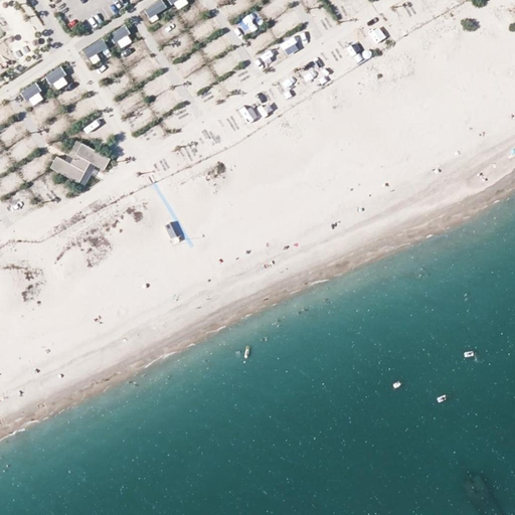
[(159,0),(145,9),(153,21),(170,10),(163,0),(159,0)]
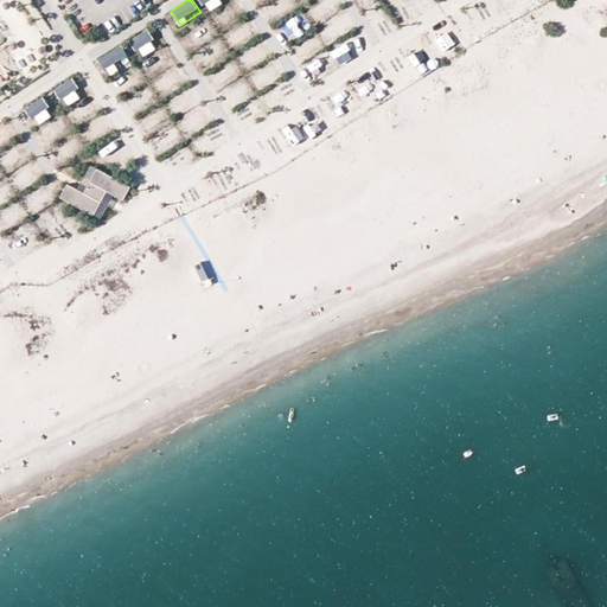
[(224,0),(202,0),(210,11),(225,1),(224,0)]
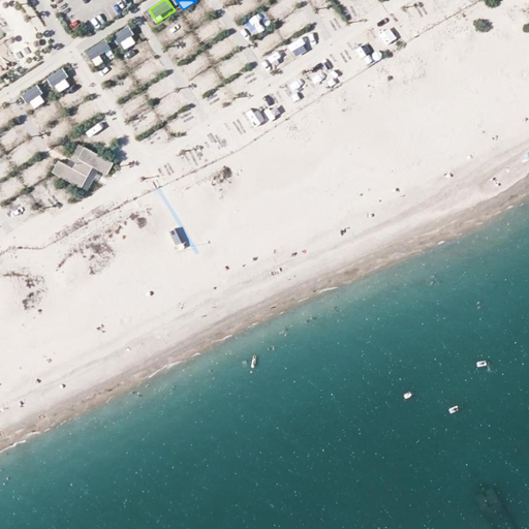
[(340,0),(344,8),(356,3),(354,0),(340,0)]
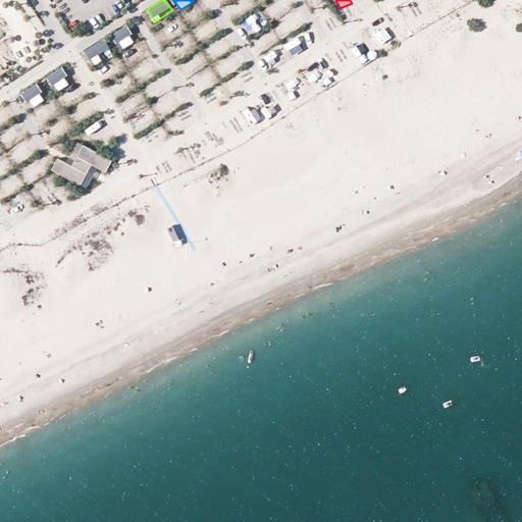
[(254,29),(266,18),(260,12),(249,22),(254,29)]
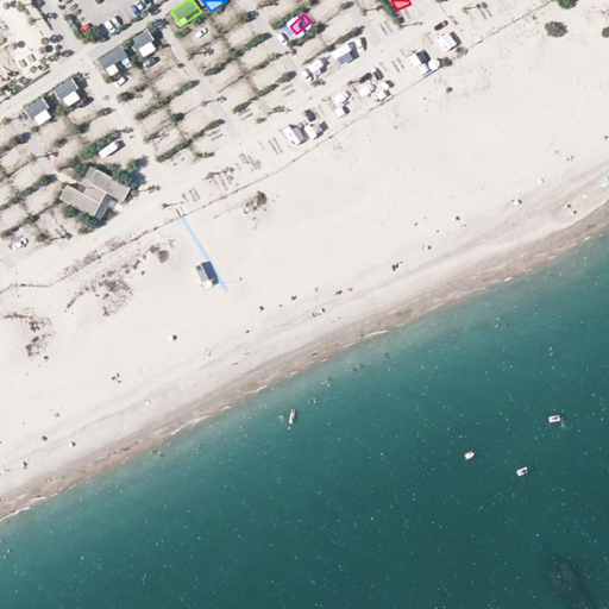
[(211,20),(205,24),(209,36),(217,33),(211,20)]
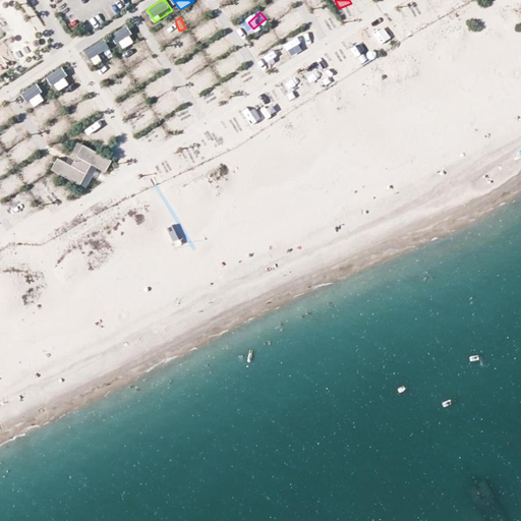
[(127,25),(113,33),(122,49),(135,41),(127,25)]
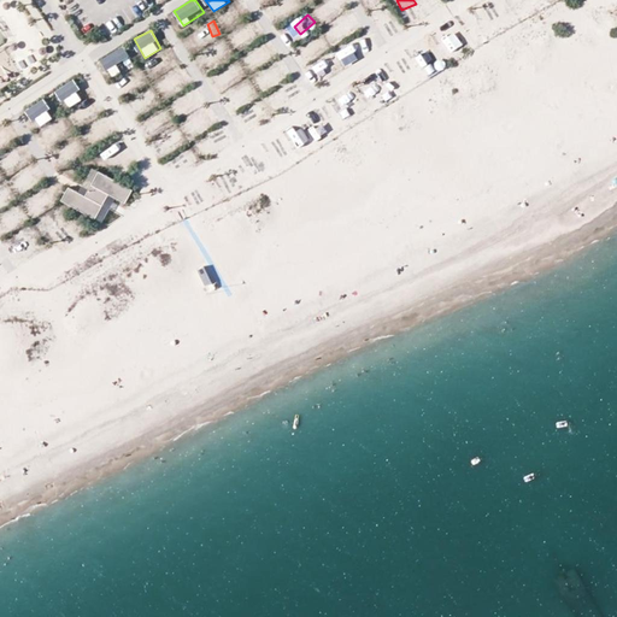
[(230,35),(235,48),(247,43),(242,30),(230,35)]
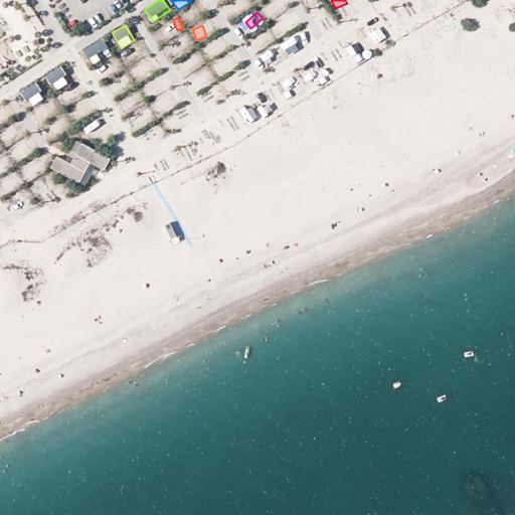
[(264,31),(269,40),(275,37),(270,28),(264,31)]
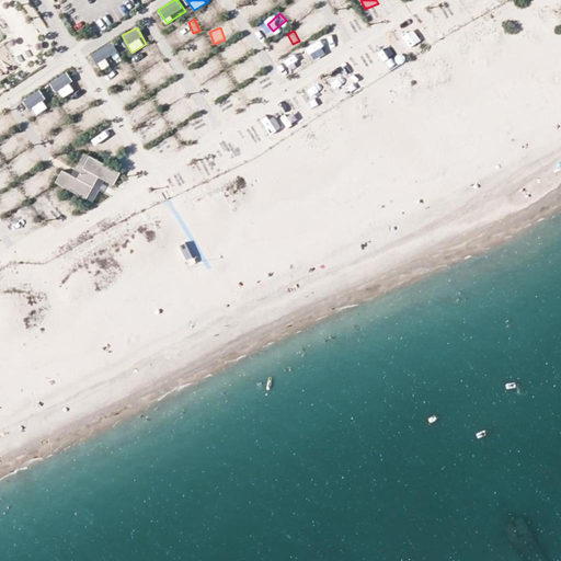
[(421,45),(412,33),(402,38),(411,52),(421,45)]
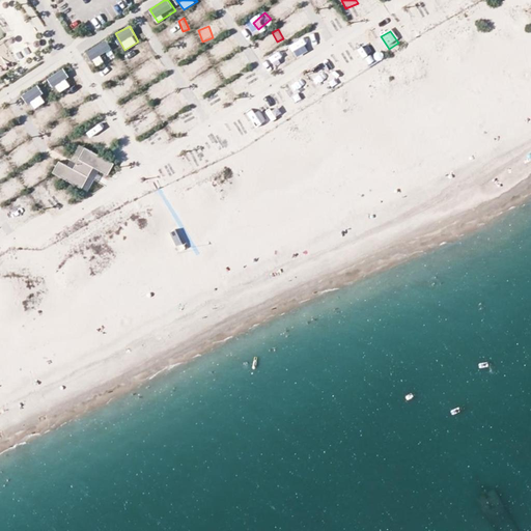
[(269,34),(260,37),(264,49),(273,47),(269,34)]
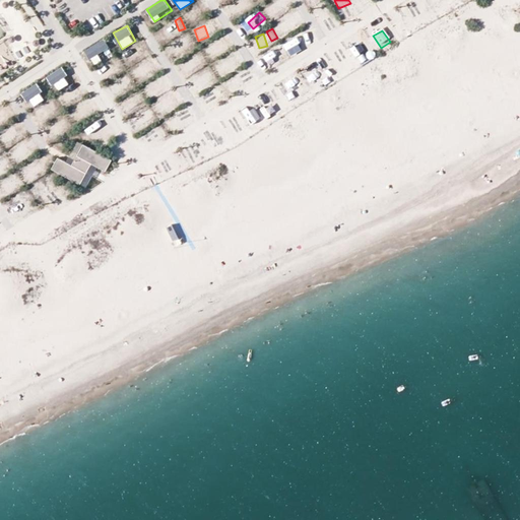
[(288,40),(290,49),(301,47),(300,38),(288,40)]
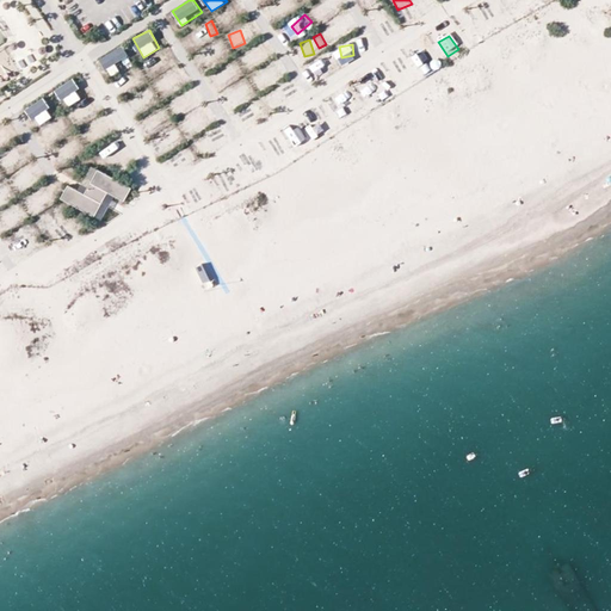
[(241,56),(248,68),(266,59),(259,45),(241,56)]
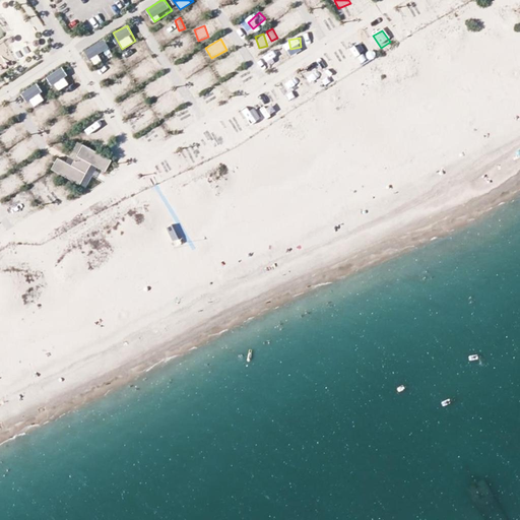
[(106,40),(85,47),(91,63),(112,56),(106,40)]
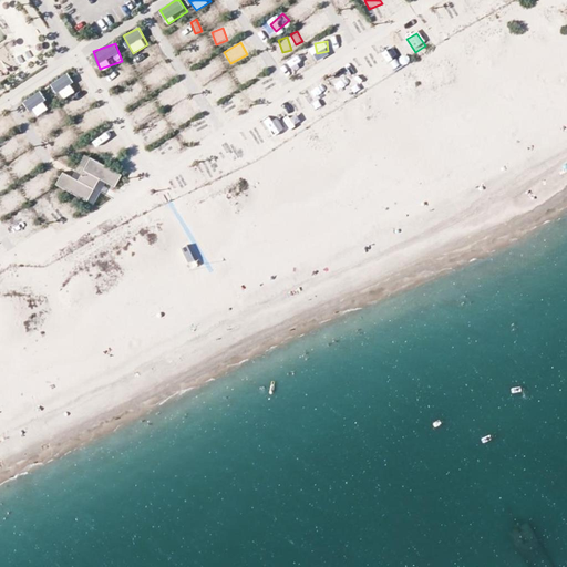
[(377,60),(366,65),(371,76),(382,71),(377,60)]
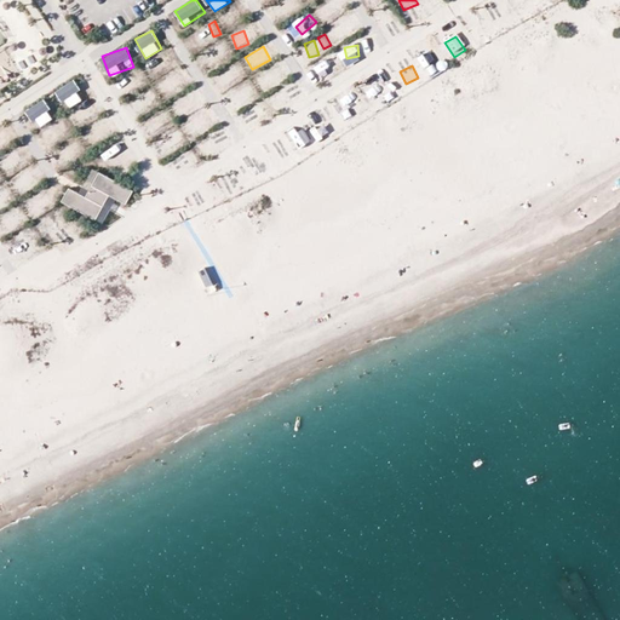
[(254,75),(259,89),(274,82),(269,69),(254,75)]
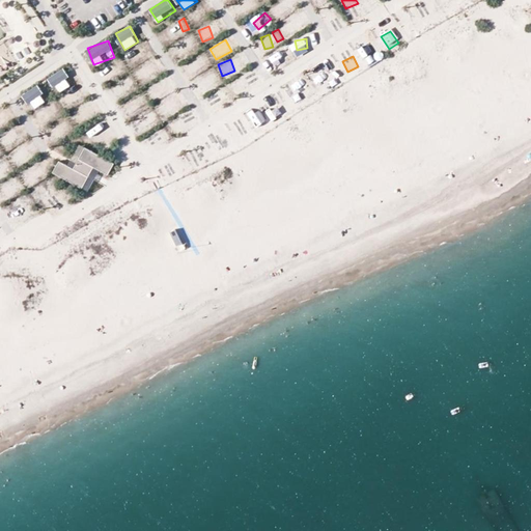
[(195,74),(207,66),(204,60),(192,67),(195,74)]
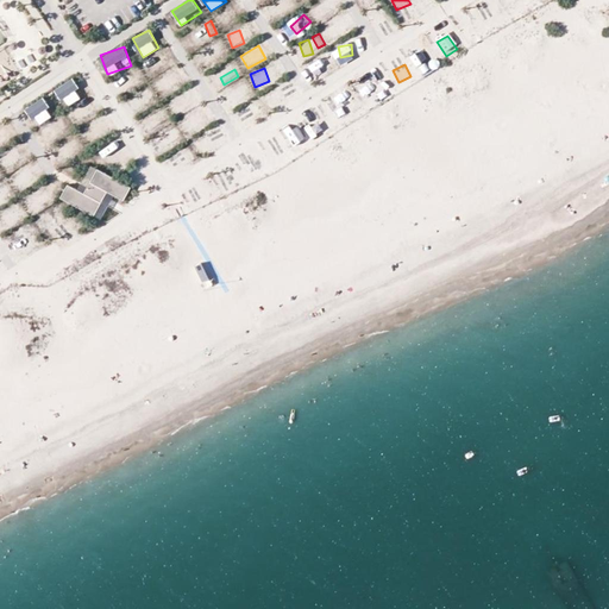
[(73,79),(56,88),(68,107),(85,96),(73,79)]
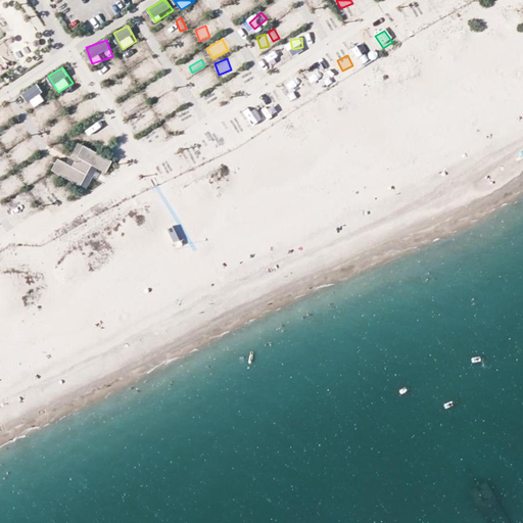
[(207,68),(192,78),(198,87),(212,77),(207,68)]
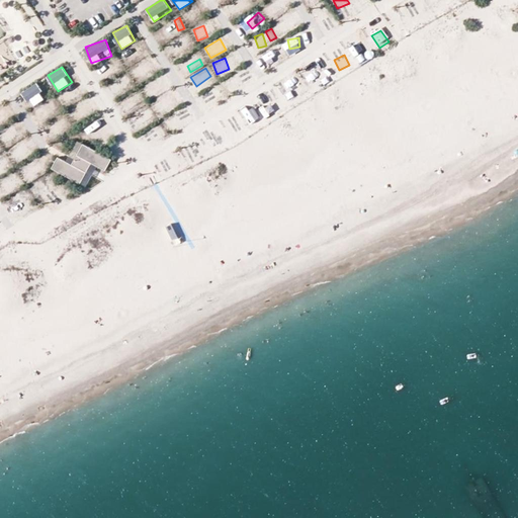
[(35,82),(22,92),(33,107),(47,97),(35,82)]
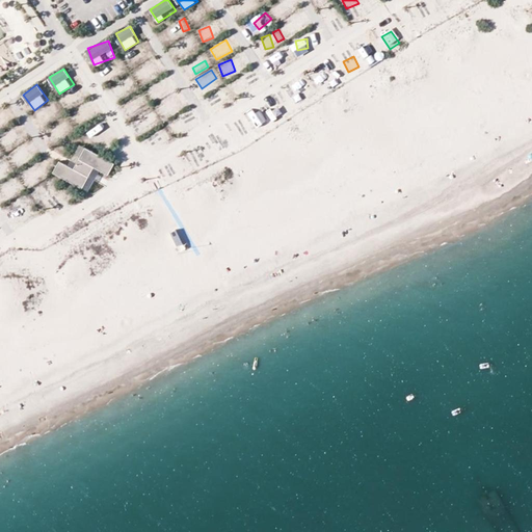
[(175,109),(186,101),(183,97),(171,105),(175,109)]
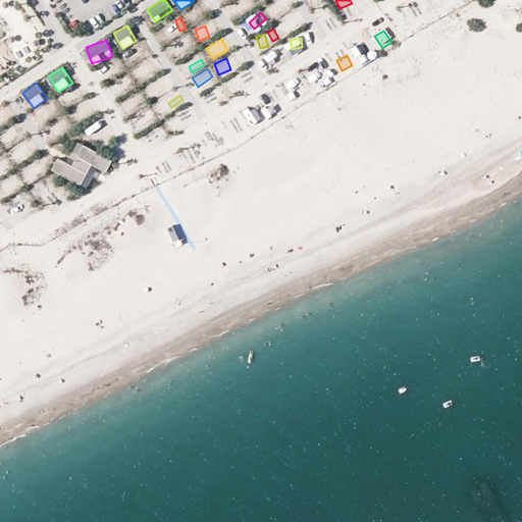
[(283,95),(275,102),(282,111),(291,103),(283,95)]
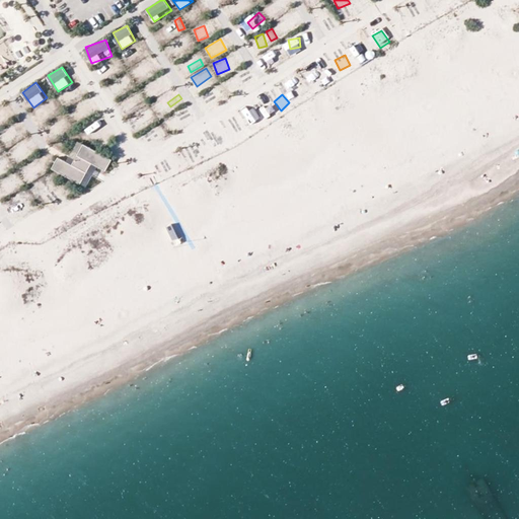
[(138,95),(129,96),(130,107),(139,107),(138,95)]
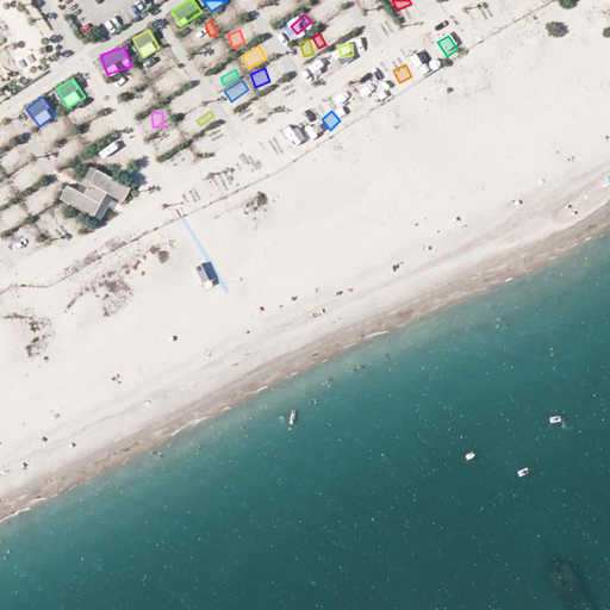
[(190,116),(180,120),(187,136),(198,130),(190,116)]
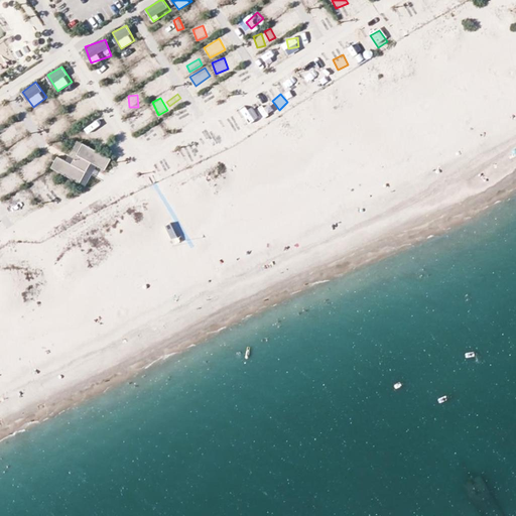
[(171,115),(182,125),(189,118),(177,108),(171,115)]
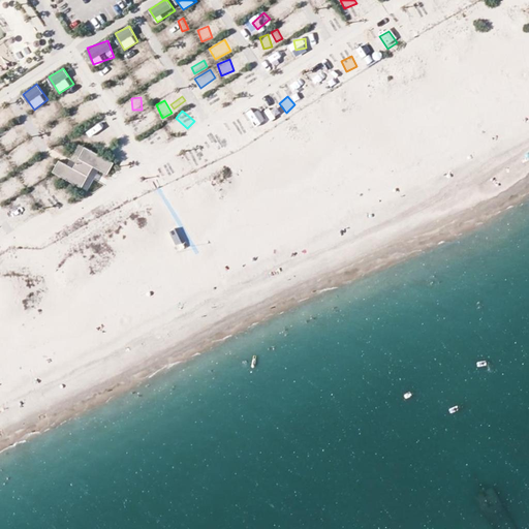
[(142,130),(153,122),(146,113),(134,120),(142,130)]
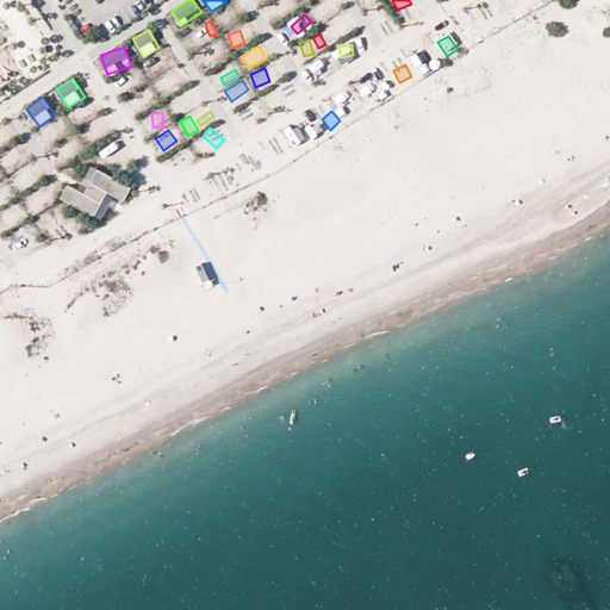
[(291,134),(298,148),(305,145),(298,131),(291,134)]
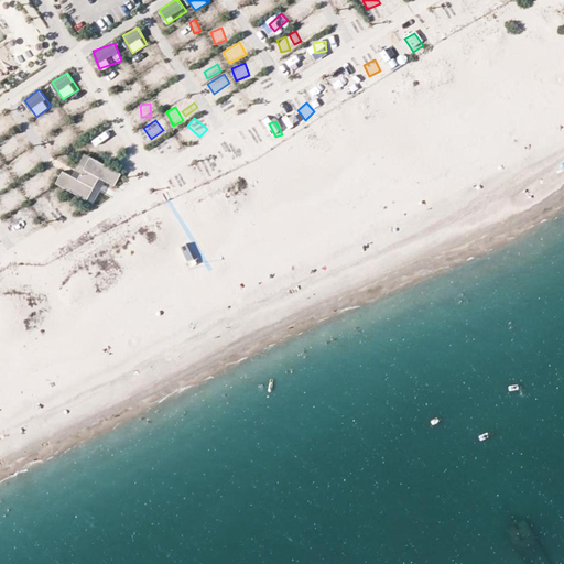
[(257,144),(266,138),(256,125),(247,131),(257,144)]
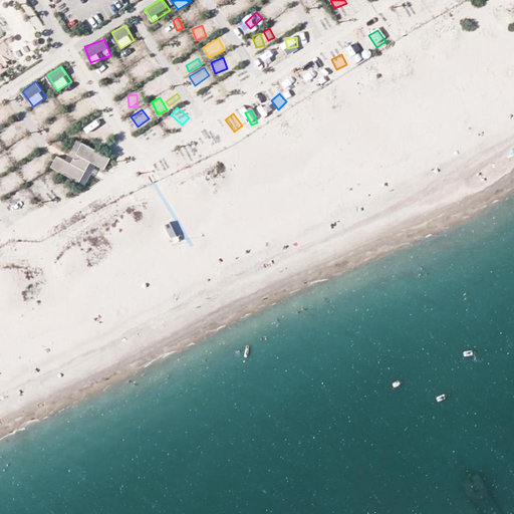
[(52,137),(68,129),(62,117),(46,126),(52,137)]
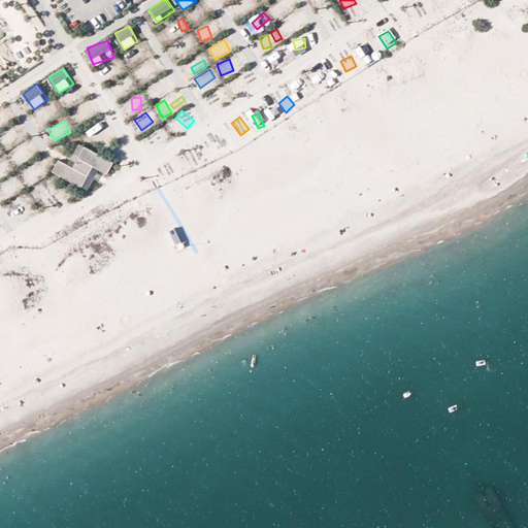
[(162,136),(170,133),(167,126),(159,129),(162,136)]
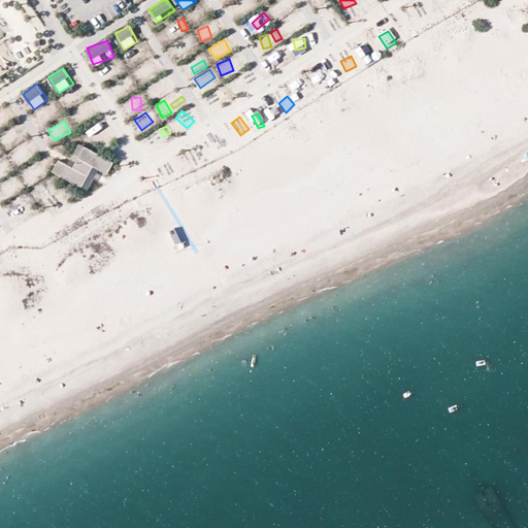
[(6,146),(20,138),(14,130),(1,137),(6,146)]
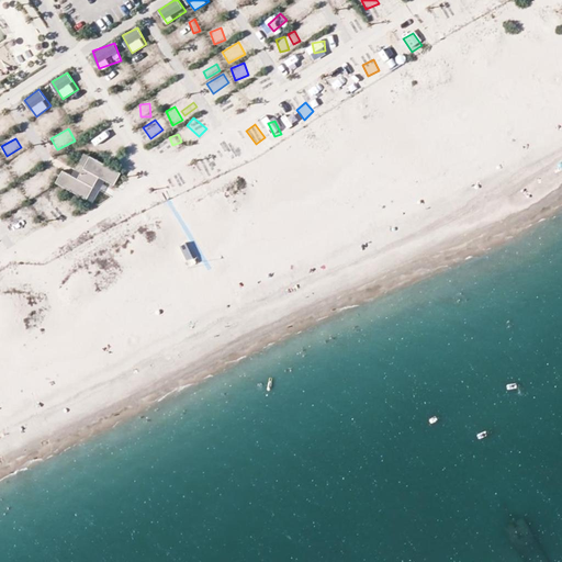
[(224,149),(233,159),(240,153),(232,143),(224,149)]
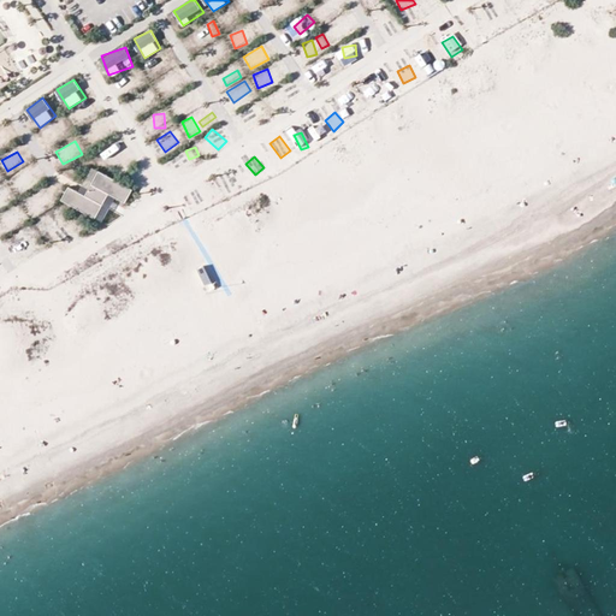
[(225,188),(236,183),(227,167),(218,172),(225,188)]
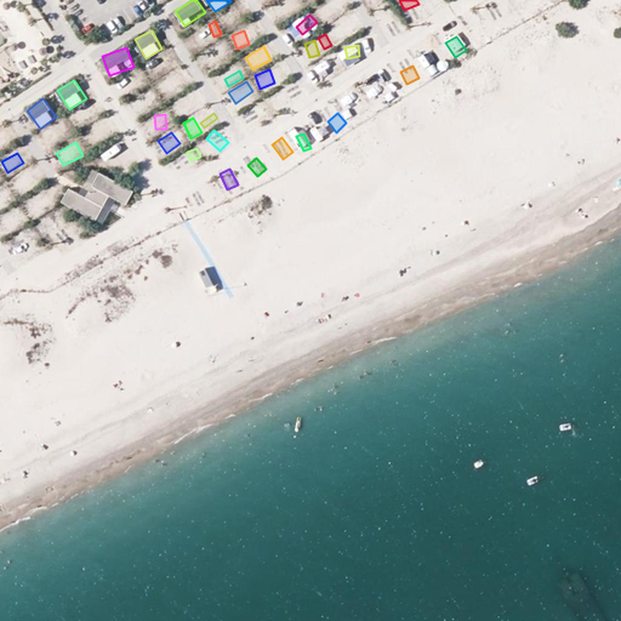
[(132,191),(98,172),(85,197),(69,188),(61,200),(95,220),(109,195),(125,204),(132,191)]
